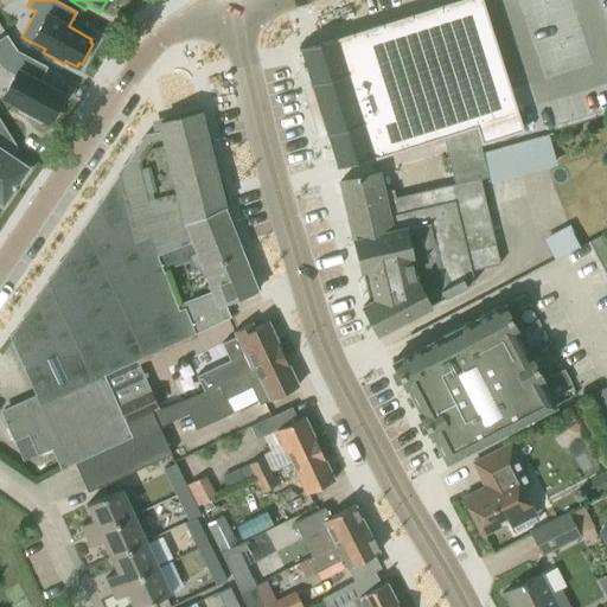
[(480,0),(465,0),(298,52),(336,172),(442,138),(475,128),(479,145),(523,132),(480,0)]
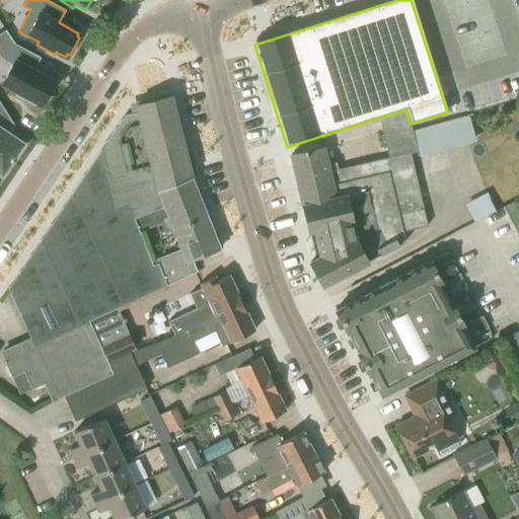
[(5,29),(0,32),(0,57),(1,58),(12,64),(2,83),(17,91),(16,95),(33,104),(35,101),(41,104),(54,81),(33,70),(40,57),(14,44),(5,29)]
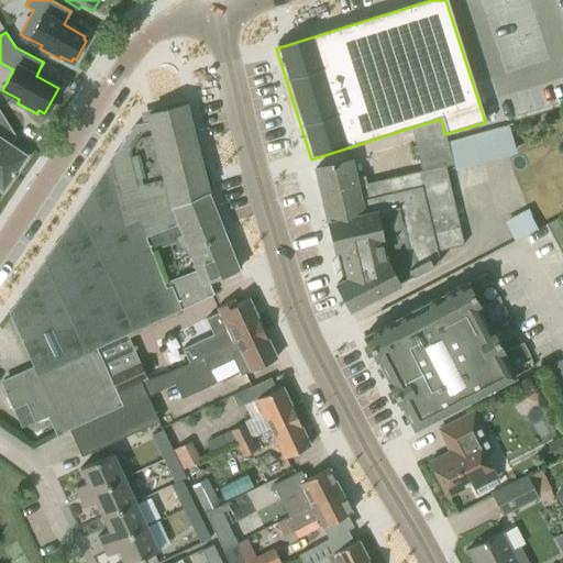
[(213,295),(213,294),(208,296),(202,284),(239,269),(207,191),(185,105),(147,114),(150,121),(134,125),(116,153),(118,161),(109,163),(8,312),(36,374),(3,389),(12,409),(25,404),(34,422),(47,416),(56,435),(121,405),(109,376),(103,378),(97,350),(213,295)]
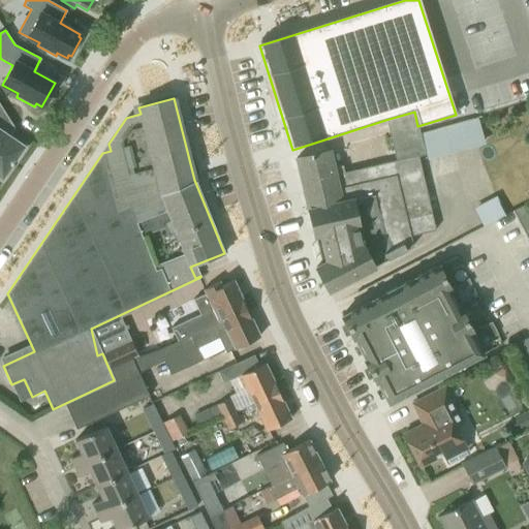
[(0,176),(2,178),(10,165),(14,159),(23,147),(7,136),(11,131),(6,128),(9,123),(10,121),(0,104),(0,176)]
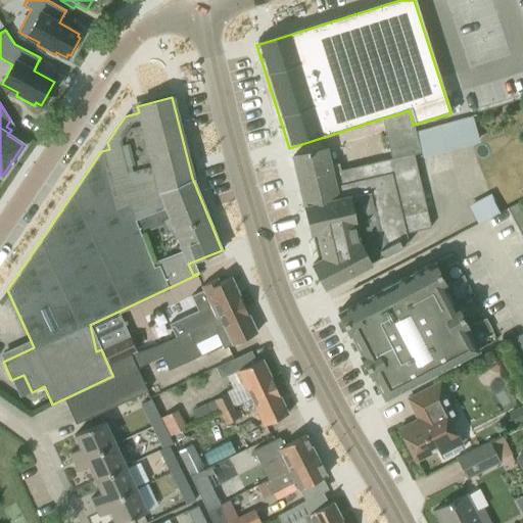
[(313,151),(293,156),(304,206),(311,230),(311,232),(318,262),(323,281),(321,282),(324,287),(342,278),(408,244),(405,233),(429,228),(414,160),(413,155),(421,153),(422,159),(447,152),(440,126),(415,133),(413,125),(410,110),(381,119),(381,120),(390,158),(339,171),(338,163),(331,165),(327,148),(313,151)]
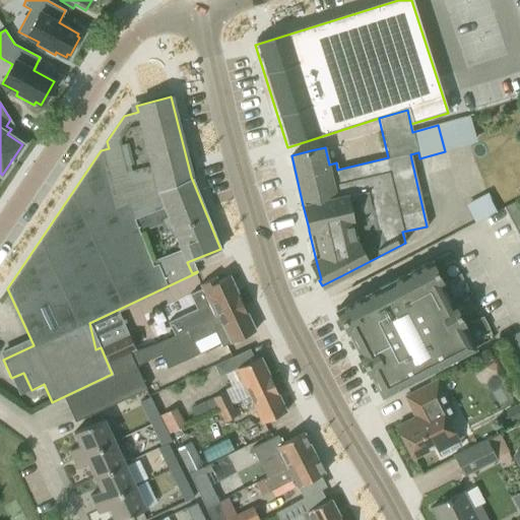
[(477,220),(501,210),(492,191),(468,202),(477,220)]
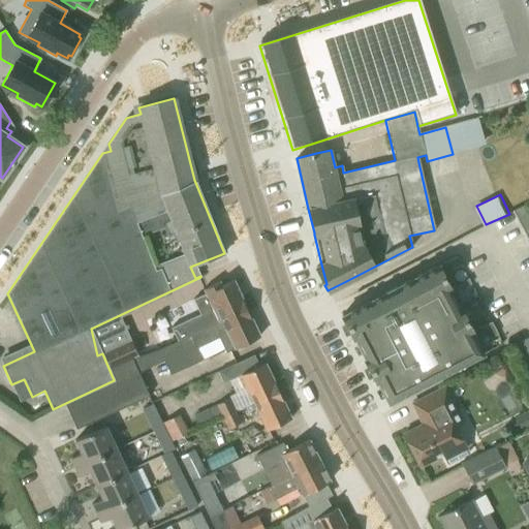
[(515,210),(528,238),(528,212),(525,205),(515,210)]
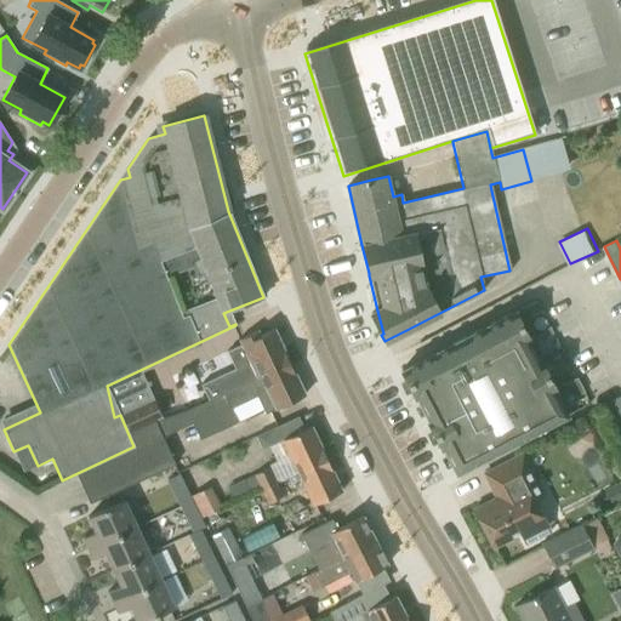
[(540,311),(535,301),(522,308),(527,318),(540,311)]
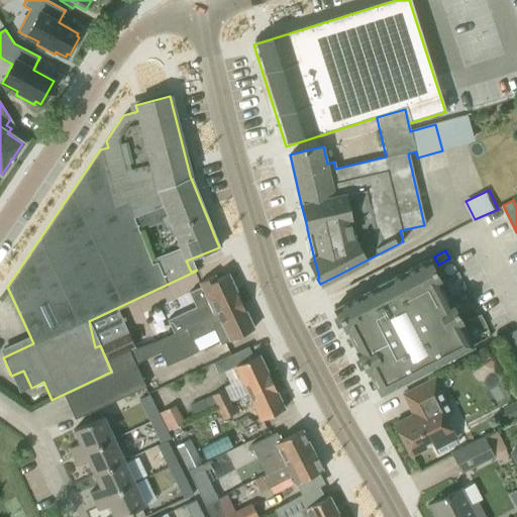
[(439,283),(440,283),(428,260),(333,309),(345,331),(346,331),(356,350),(355,351),(368,374),(369,374),(380,395),(472,346),(461,325),(462,325),(450,302),(449,302),(439,283)]
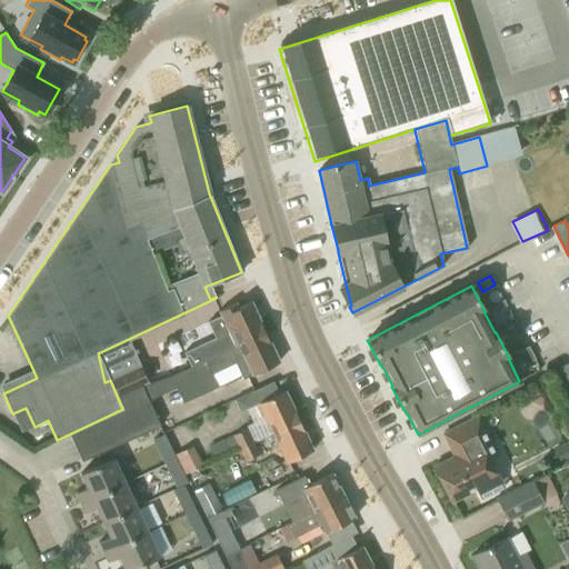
[(183,352),(190,368),(265,332),(250,302),(239,307),(237,302),(218,311),(220,316),(207,322),(215,338),(183,352)]
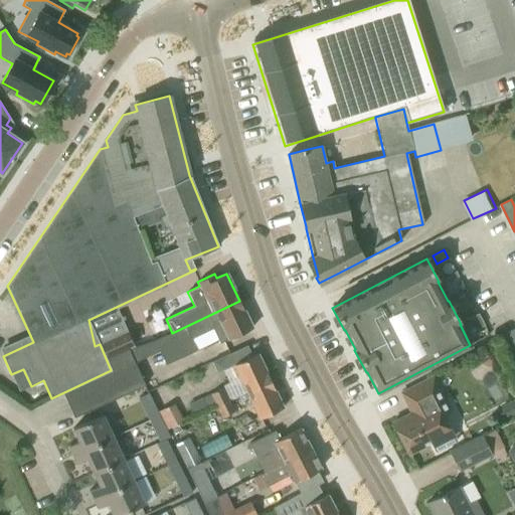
[(111,370),(62,392),(73,417),(144,385),(133,363),(158,351),(165,365),(196,351),(191,339),(212,329),(219,344),(252,328),(251,327),(239,301),(172,333),(154,341),(135,348),(106,360),(111,370)]
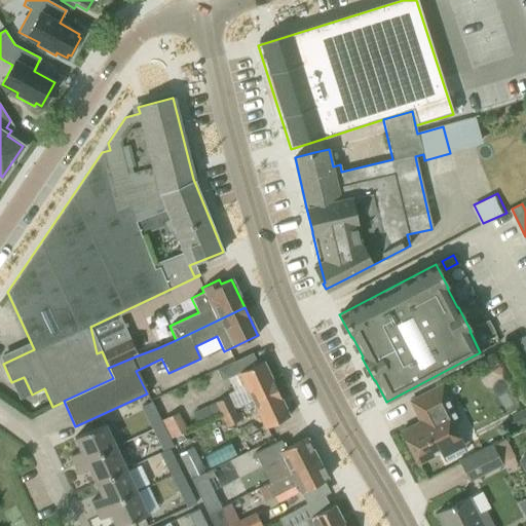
[(129,339),(102,351),(108,368),(138,355),(129,339)]
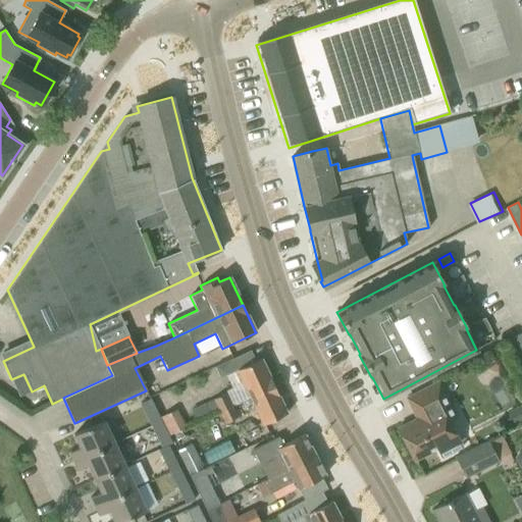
[(490,356),(486,362),(487,368),(492,372),(500,371),(503,365),(502,359),(497,355),(490,356)]
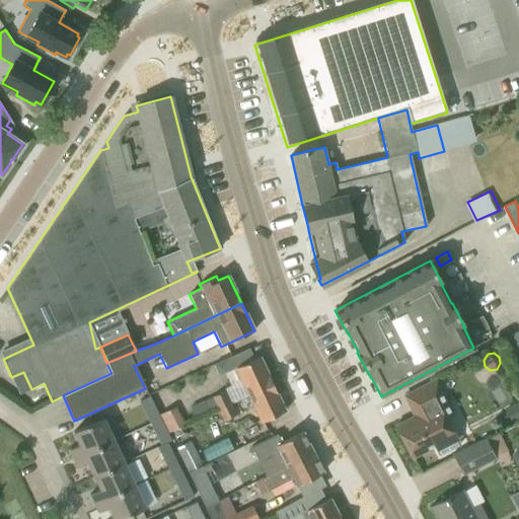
[(241,365),(234,368),(247,395),(247,394),(272,383),(260,357),(241,365)]
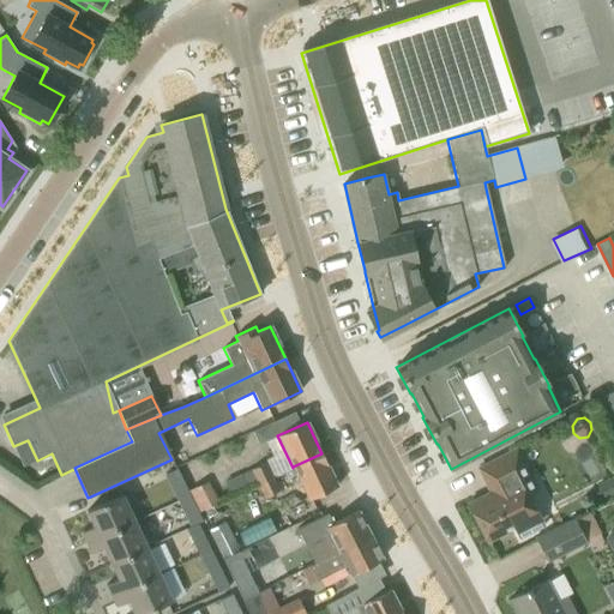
[(468,505),(487,541),(512,528),(517,536),(543,522),(529,494),(539,489),(517,450),(479,469),(491,493),(468,505)]
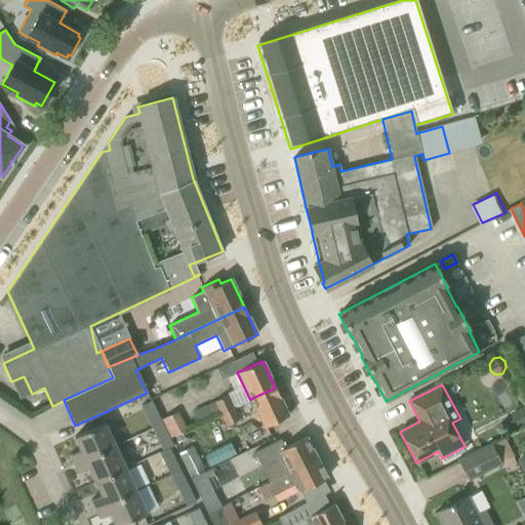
[(250,400),(242,404),(245,409),(252,405),(264,428),(270,425),(288,415),(275,388),(250,399),(250,400)]
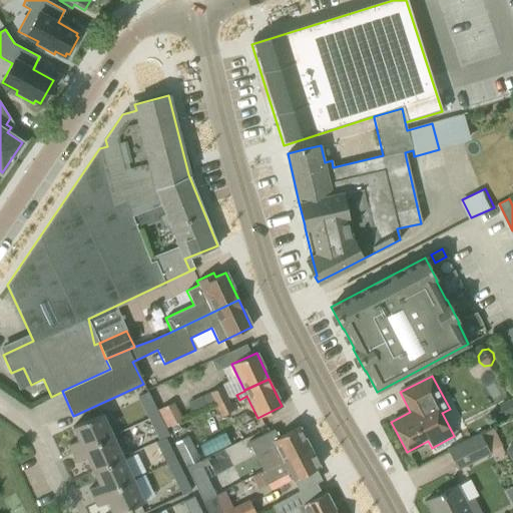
[(137,397),(147,418),(157,413),(156,410),(147,392),(137,397)]
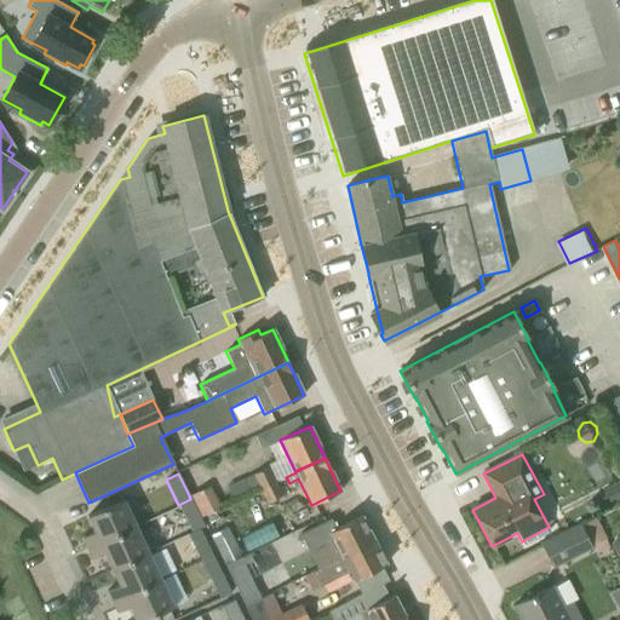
[(282,497),(275,482),(259,489),(267,504),(282,497)]
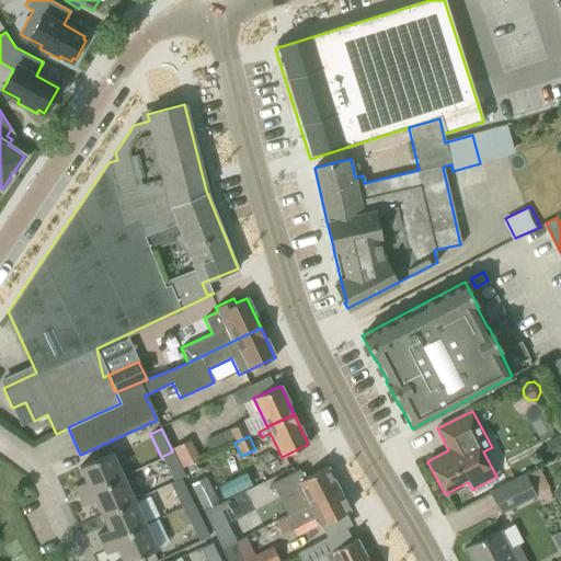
[(546,442),(552,458),(560,454),(560,438),(559,436),(546,442)]
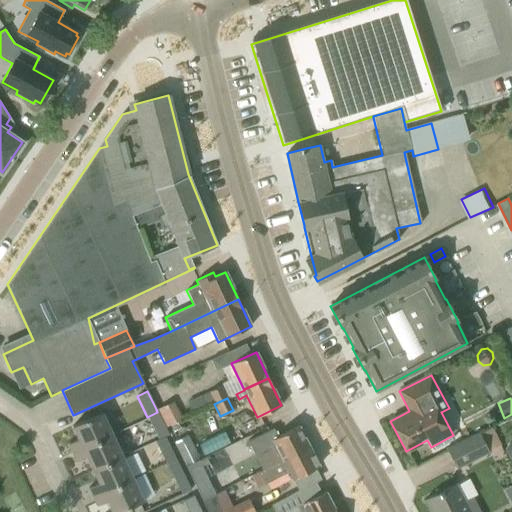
[(163,405),(156,409),(157,412),(164,427),(172,423),(163,405)]
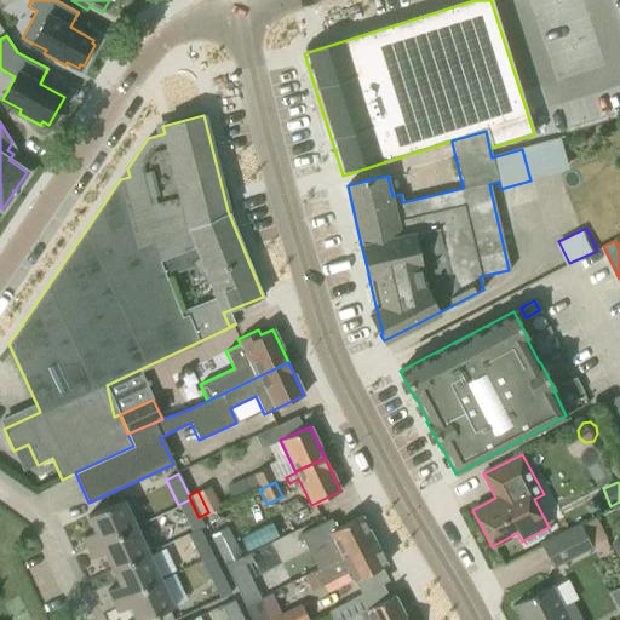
[(82,538),(87,549),(137,526),(124,499),(87,516),(95,532),(82,538)]
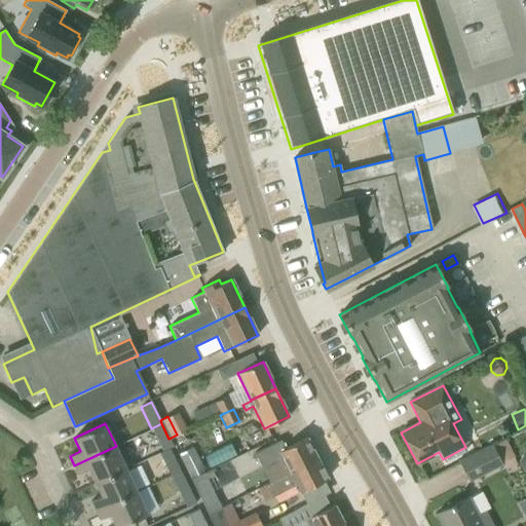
[(151,428),(162,452),(170,449),(173,447),(168,439),(161,423),(151,428)]
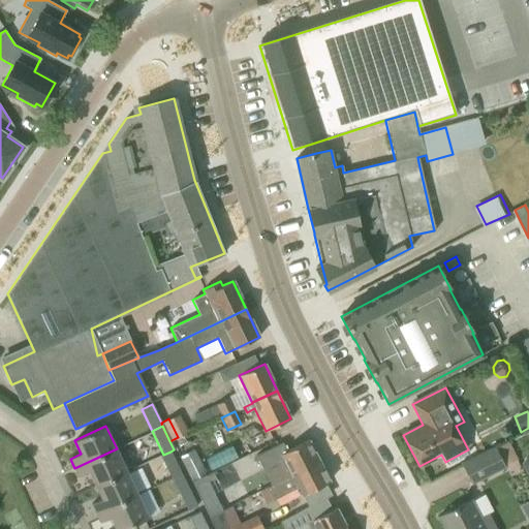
[(282,442),(256,456),(271,485),(319,461),(308,440),(290,449),(286,452),(282,442)]
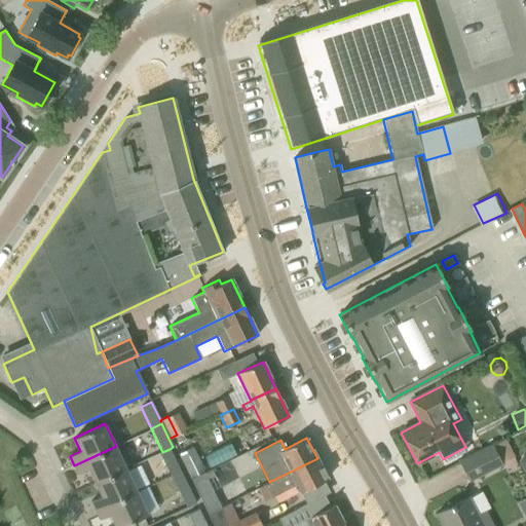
[(458,462),(468,482),(502,465),(492,445),(458,462)]
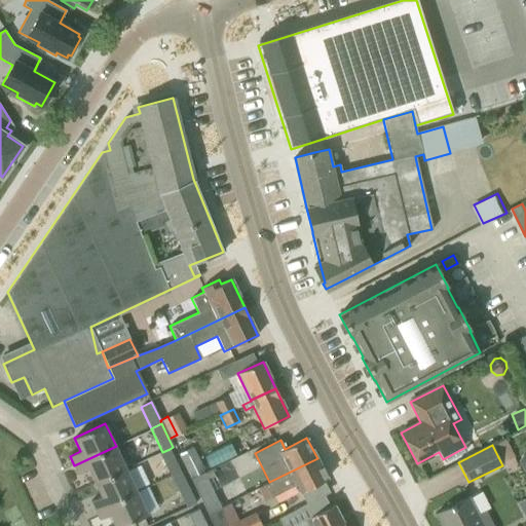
[(89,470),(96,483),(126,468),(116,446),(74,465),(78,475),(89,470)]
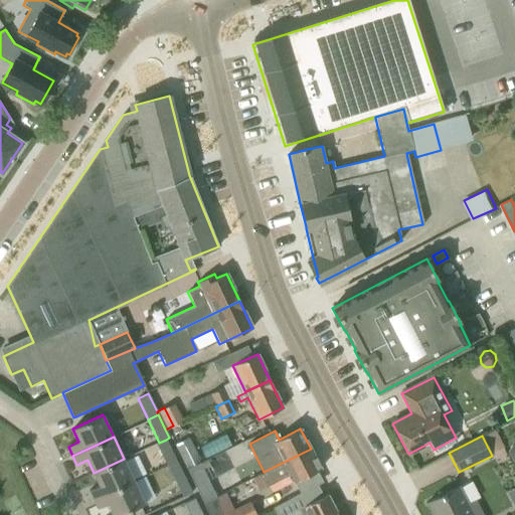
[(174,446),(186,469),(200,463),(188,439),(174,446)]
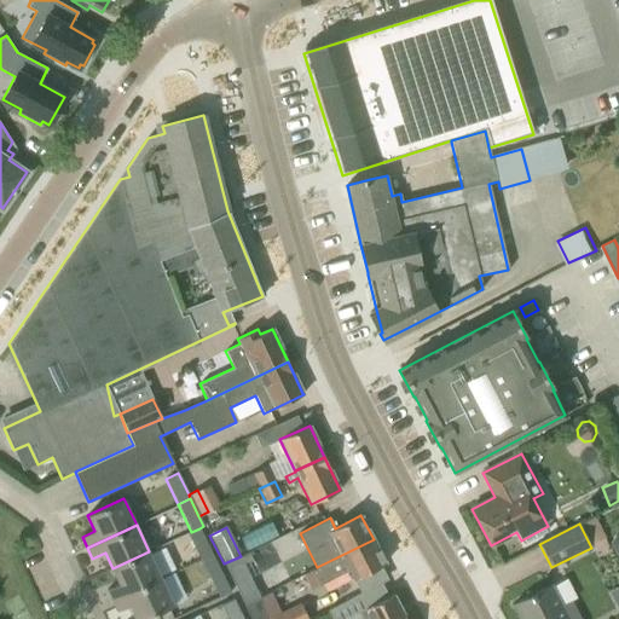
[(186,534),(200,561),(212,555),(200,528),(191,532),(186,534)]
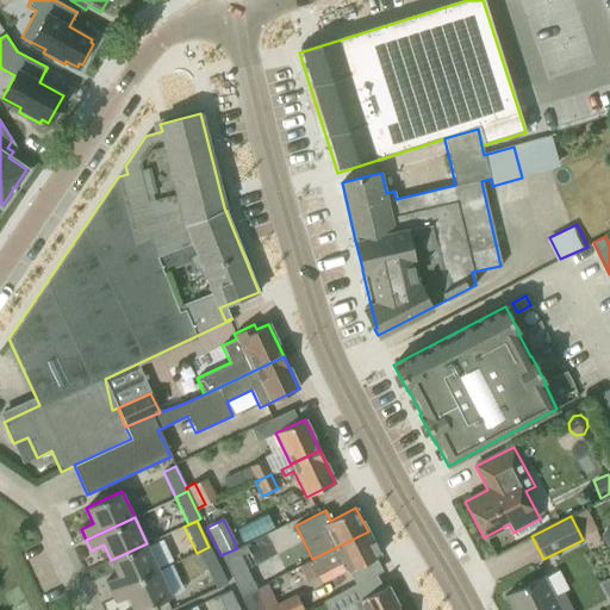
[(318,556),(311,560),(306,562),(313,578),(343,562),(347,572),(380,555),(368,531),(318,556)]
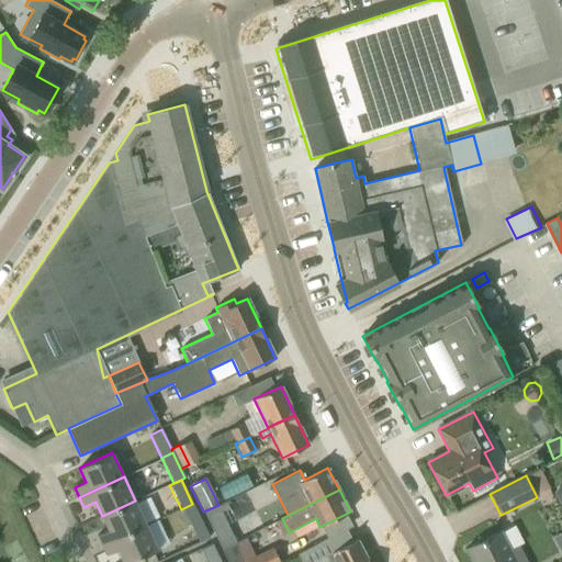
[(97,536),(102,546),(146,525),(135,501),(102,516),(109,530),(97,536)]
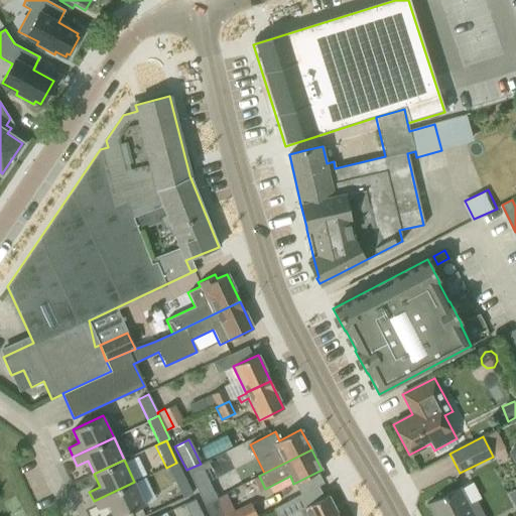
[(186,470),(204,505),(216,498),(224,494),(207,461),(201,464),(186,470)]
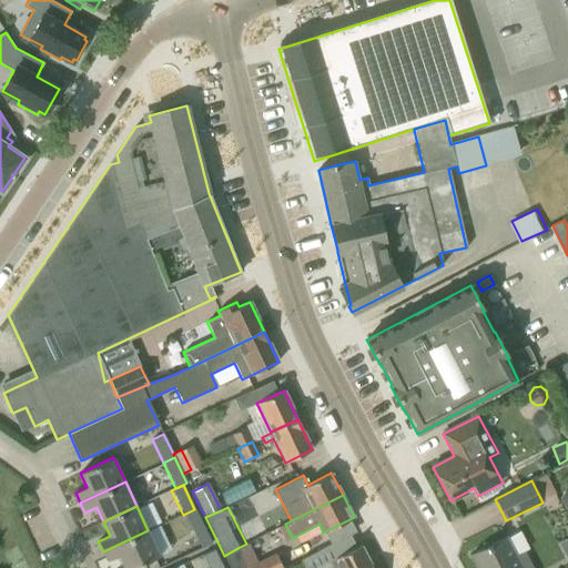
[(194,509),(183,515),(200,549),(212,544),(194,509)]
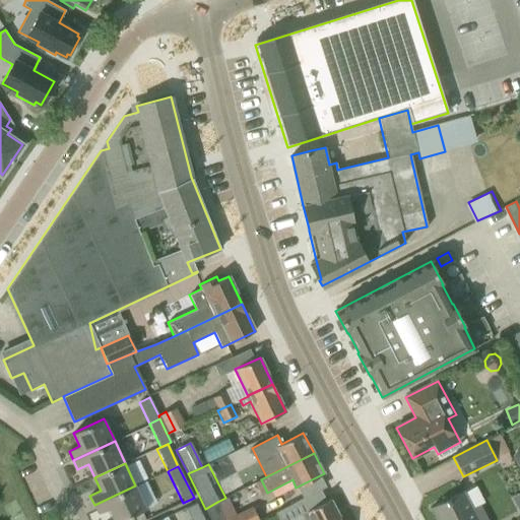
[(135,485),(94,505),(99,514),(109,509),(114,519),(121,519),(146,509),(135,485)]
